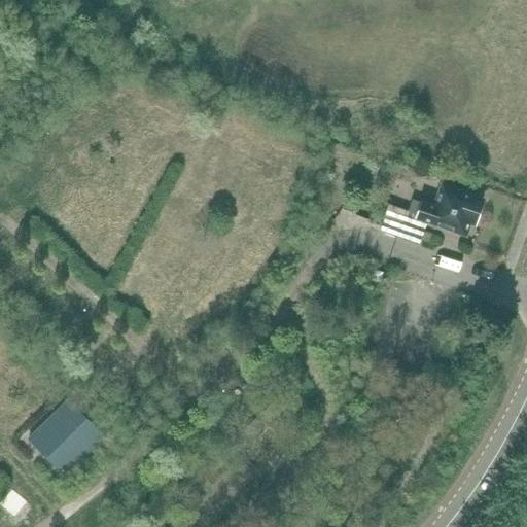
[(483,202),(446,188),(444,188),(436,207),(422,203),(422,204),(412,200),(408,212),(388,205),(384,218),(389,219),(386,231),(418,242),(426,219),(464,234),(468,221),(476,223),(483,202)]
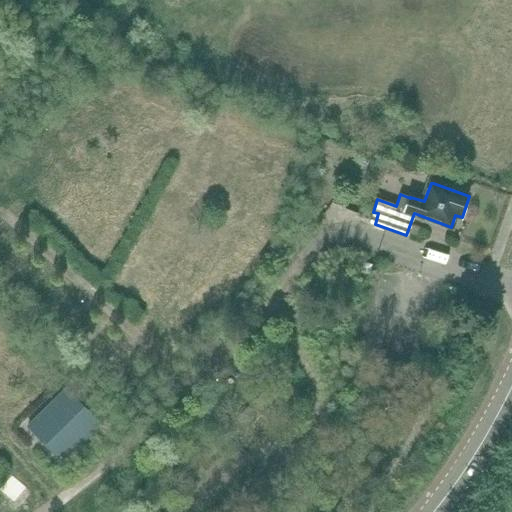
[(370,275),(372,265),(364,262),(361,272),(370,275)]
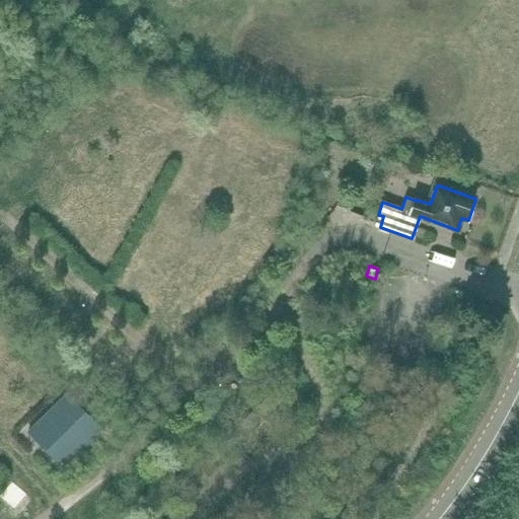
[(104,431),(96,424),(67,395),(29,435),(66,470),(104,431)]
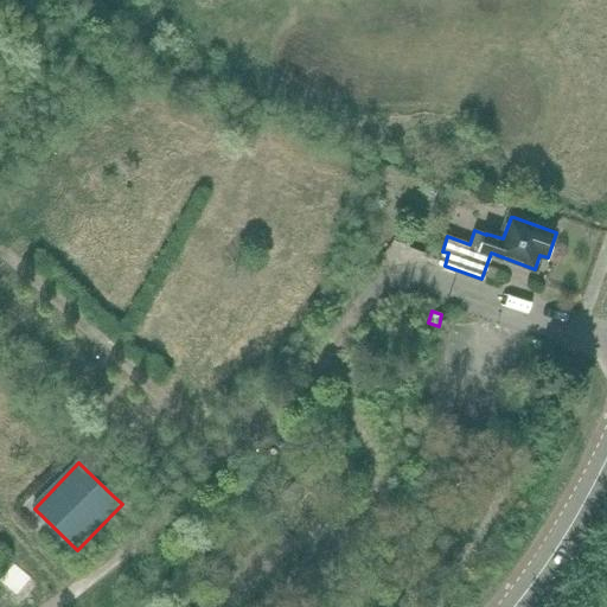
[(0,582),(0,594),(14,606),(19,606),(38,585),(16,566),(0,582)]
